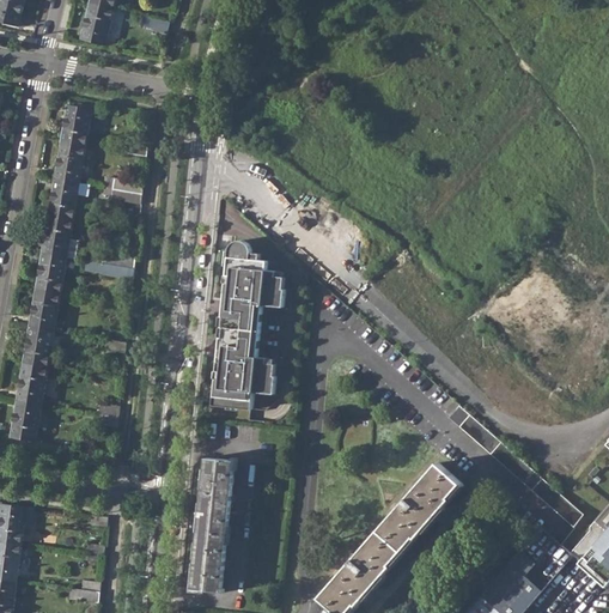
[(0,22),(16,25),(22,0),(0,0),(0,22)]
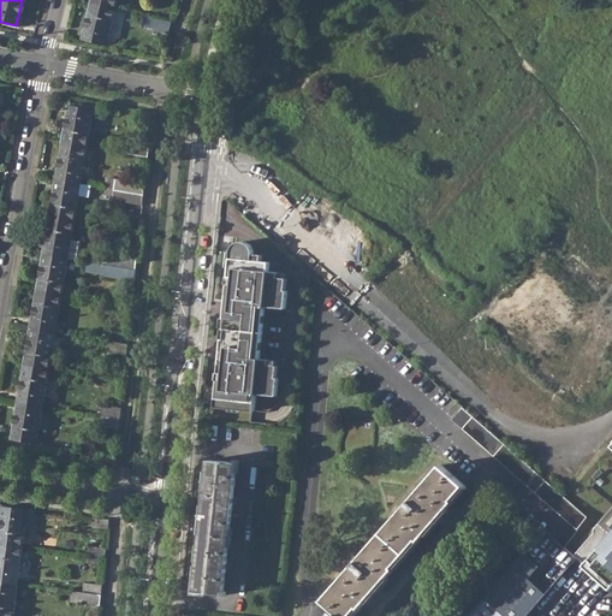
[(79,40),(104,46),(112,9),(88,3),(79,40)]
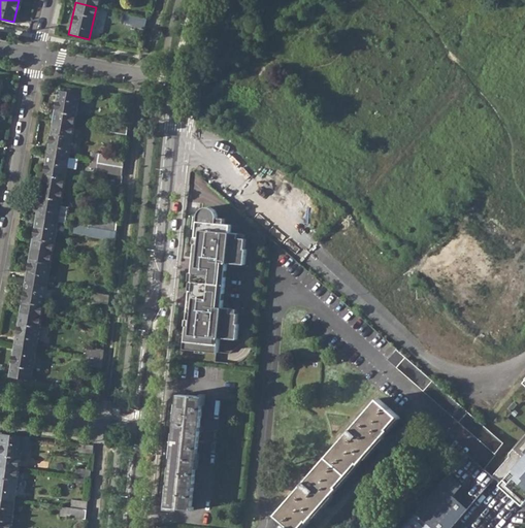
[(124,15),(123,24),(143,27),(144,18),(124,15)]
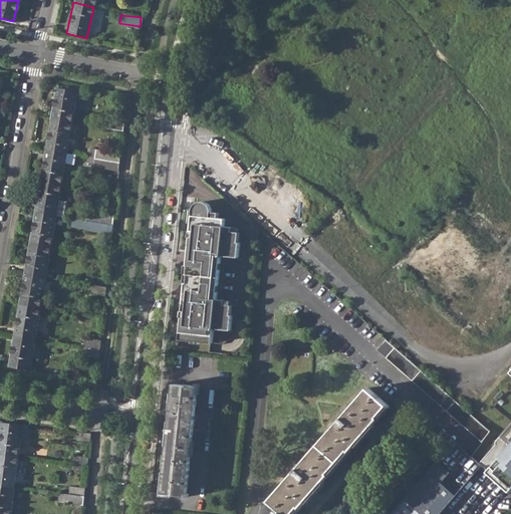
[(49,120),(70,123),(75,91),(55,87),(49,120)]
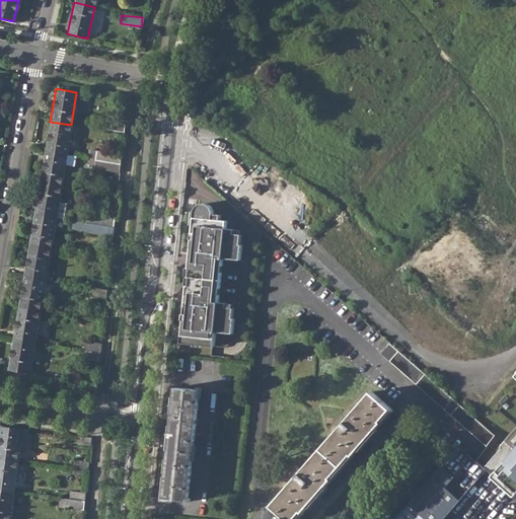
[(45,152),(65,155),(71,125),(50,122),(45,152)]
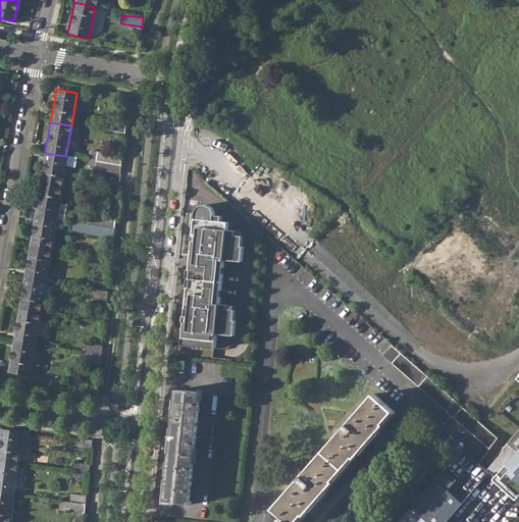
[(106,131),(121,134),(122,126),(107,123),(106,131)]
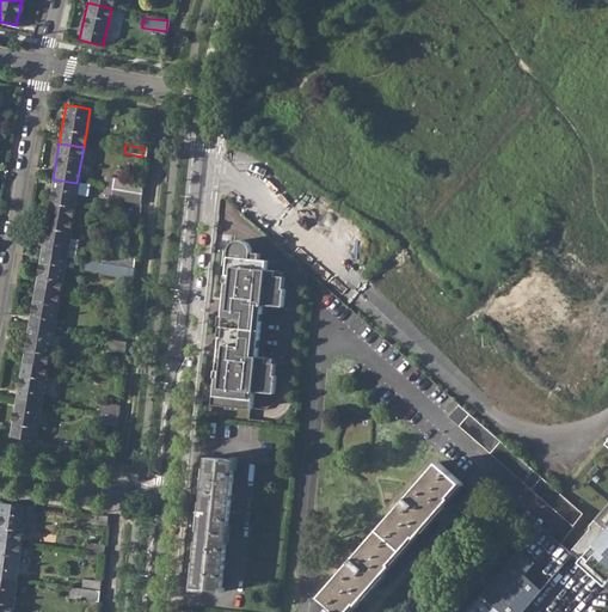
[(102,188),(110,189),(112,178),(104,177),(102,188)]
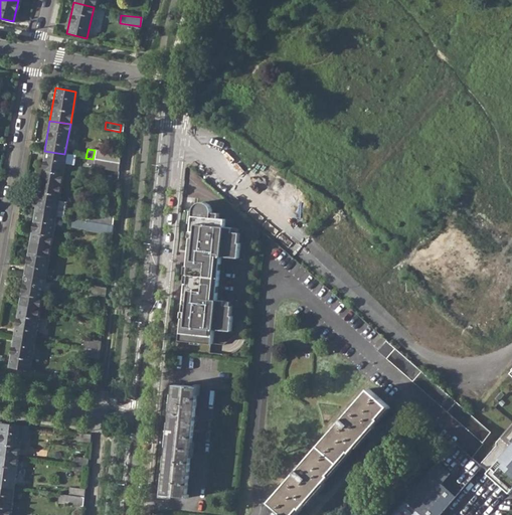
[(118,154),(95,150),(93,159),(117,163),(118,154)]
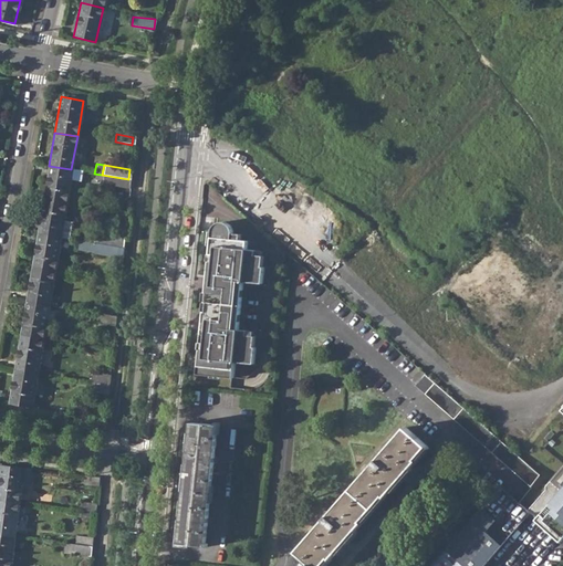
[(43,199),(65,203),(71,169),(49,166),(43,199)]
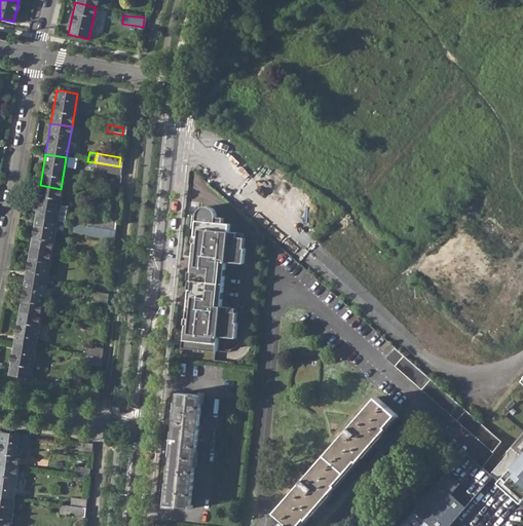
[(92,172),(118,176),(119,166),(95,162),(87,161),(86,166),(94,167),(92,172)]
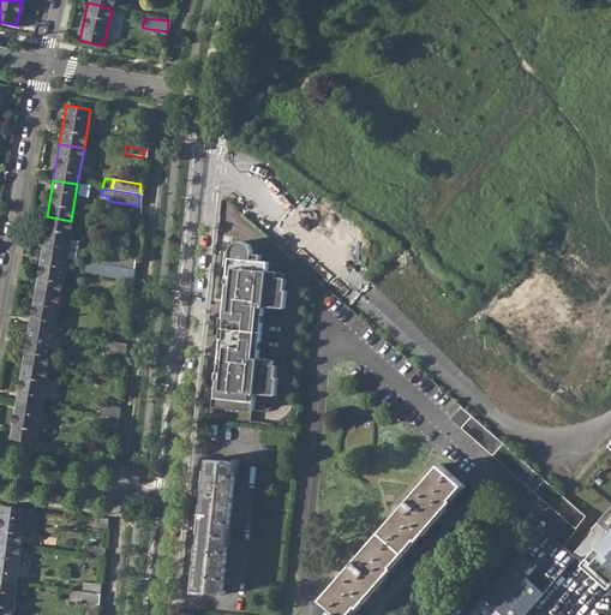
[(40,254),(65,258),(71,221),(47,216),(40,254)]
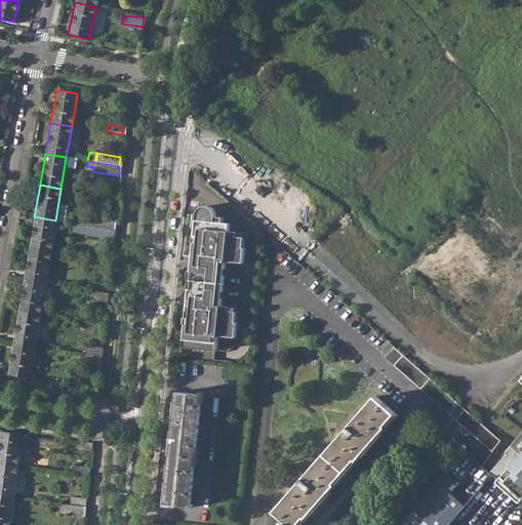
[(196,211),(195,214),(195,215),(196,215),(193,236),(195,237),(194,243),(192,243),(189,272),(190,272),(189,289),(187,289),(184,318),(186,318),(186,325),(184,324),(181,348),(193,349),(194,347),(202,348),(202,350),(214,351),(216,336),(216,332),(223,333),(223,336),(233,338),(235,322),(233,322),(235,312),(227,311),(228,307),(219,306),(219,298),(215,297),(216,291),(221,292),(223,276),(217,276),(218,269),(223,270),(224,261),(224,258),(231,258),(230,263),(241,264),(243,248),(241,248),(242,238),(235,237),(235,233),(227,232),(228,224),(221,223),(221,217),(213,216),(212,210),(208,207),(203,206),(199,207),(196,211)]
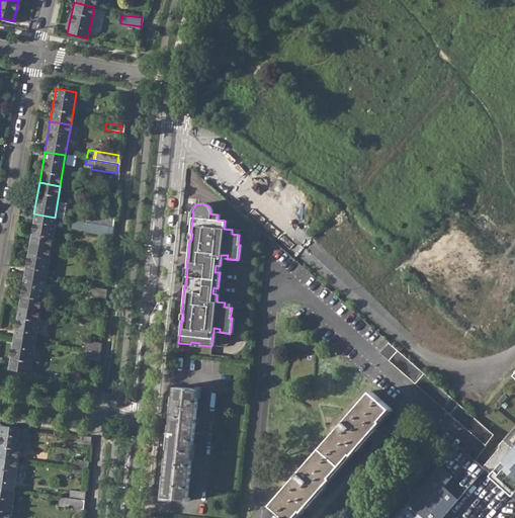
[(28,245),(50,248),(55,218),(33,213),(28,245)]
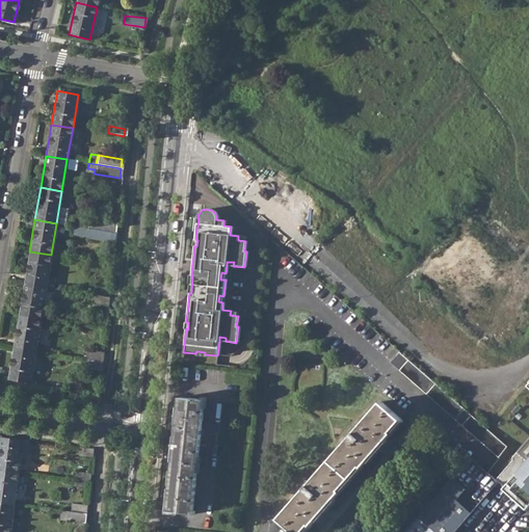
[(88,229),(114,233),(115,223),(90,219),(88,229)]
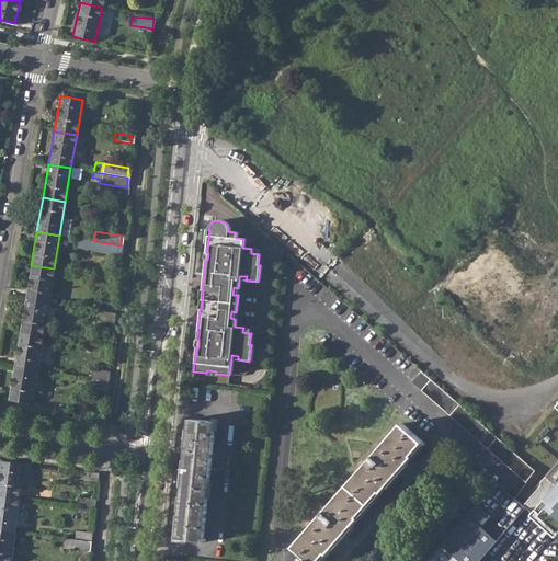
[(92,251),(120,255),(121,245),(93,241),(92,251)]
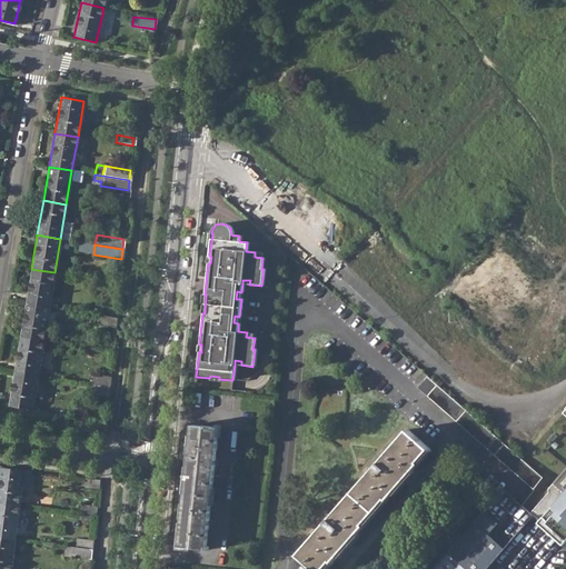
[(25,303),(48,308),(55,272),(31,269),(25,303)]
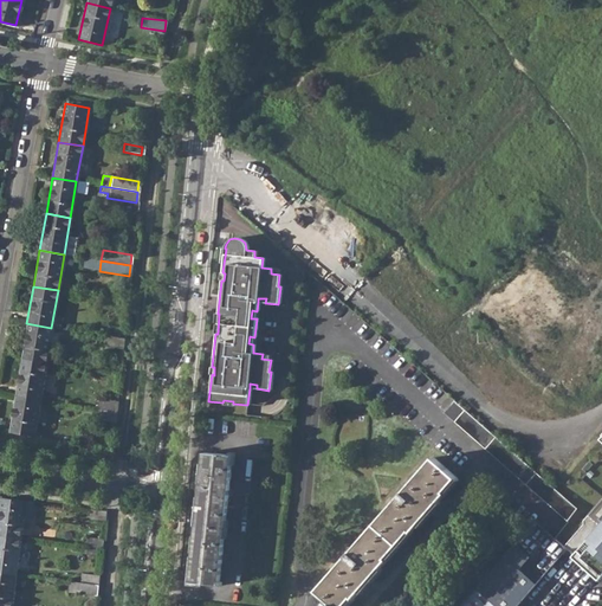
[(20,359),(45,363),(51,328),(26,323),(20,359)]
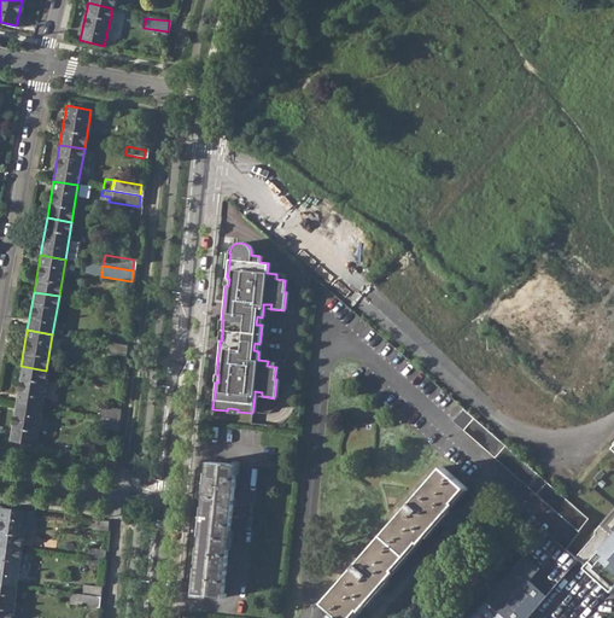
[(105,353),(123,356),(124,347),(106,343),(105,353)]
